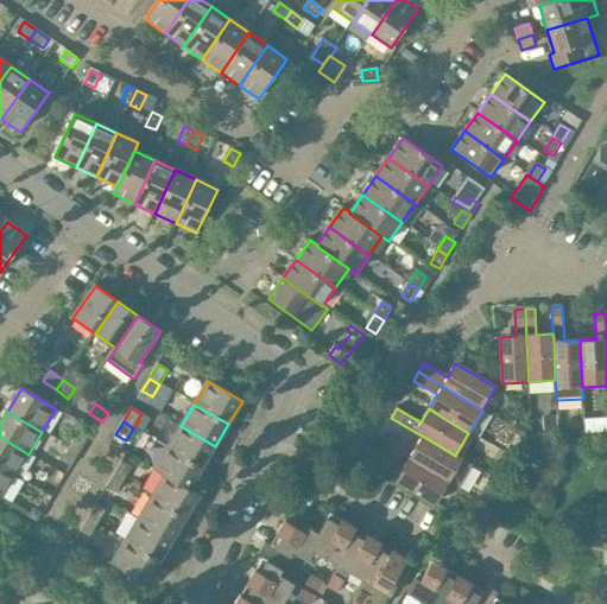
[(202,469),(215,446),(181,426),(168,449),(202,469)]
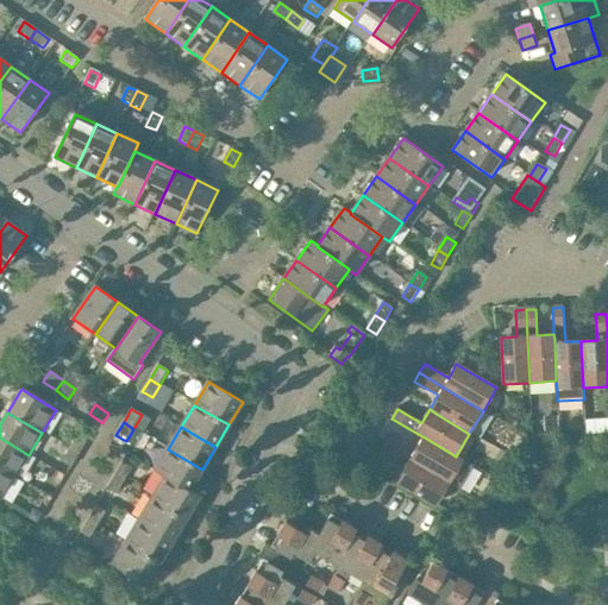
[(77,436),(69,449),(80,455),(88,442),(77,436)]
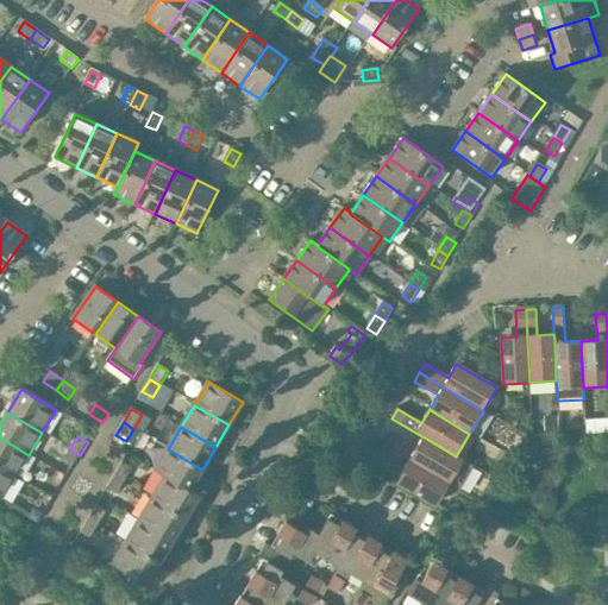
[(392,436),(386,446),(405,458),(406,458),(408,459),(450,484),(459,490),(474,467),(456,457),(428,440),(422,436),(414,451),(392,436)]
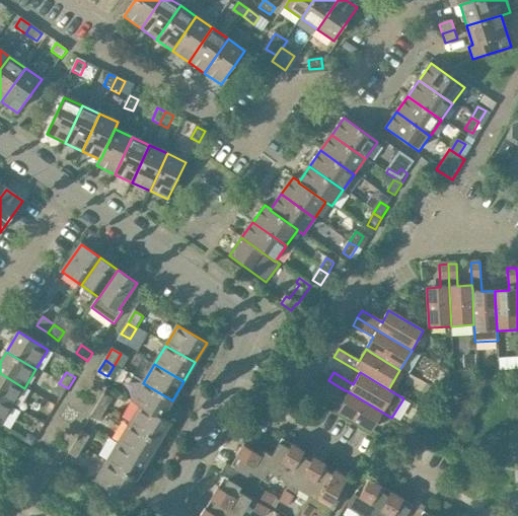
[(0,398),(13,407),(24,388),(0,373),(0,398)]
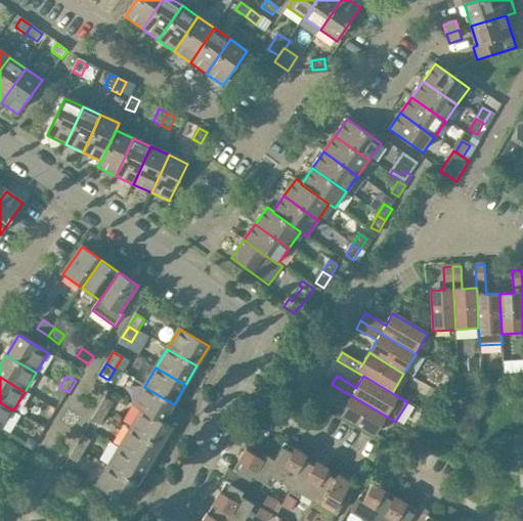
[(344,401),(348,394),(332,384),(328,392),(344,401)]
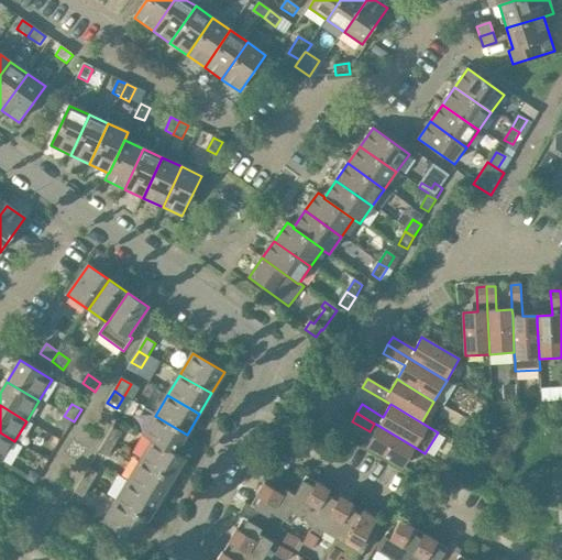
[(74,421),(64,416),(57,428),(66,434),(74,421)]
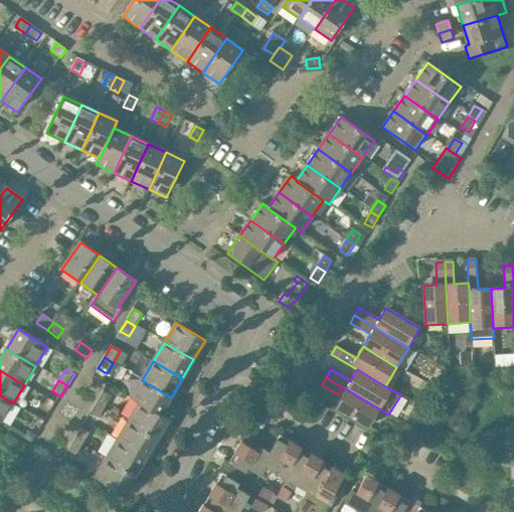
[(160,414),(171,397),(142,380),(131,399),(139,404),(140,404),(160,415),(160,414)]
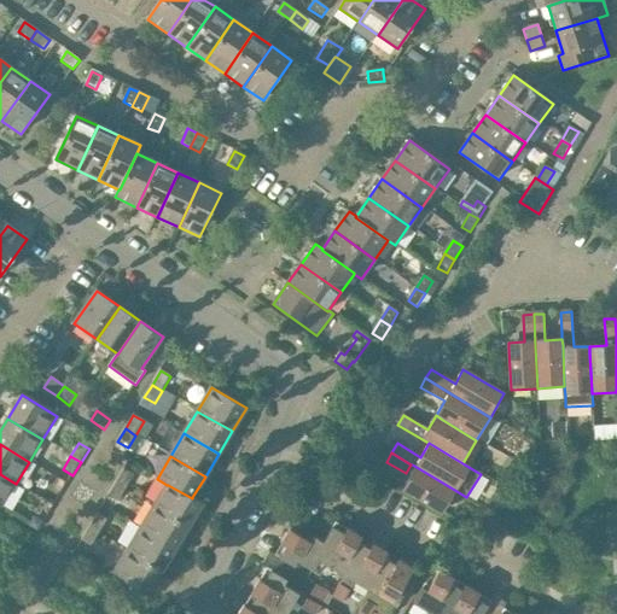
[(414,466),(401,489),(442,514),(457,491),(414,466)]
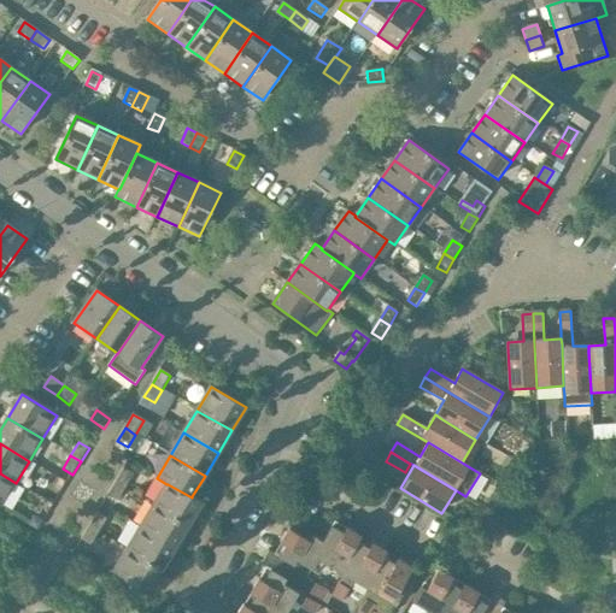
[(124,469),(116,483),(127,489),(135,476),(124,469)]
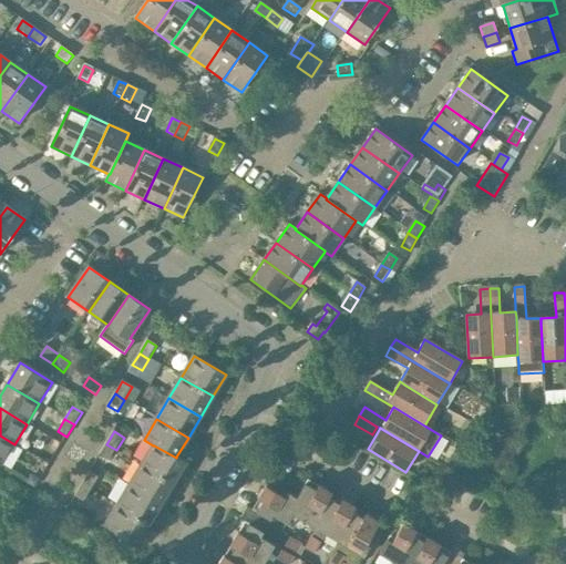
[(14,444),(0,436),(0,464),(1,467),(14,444)]
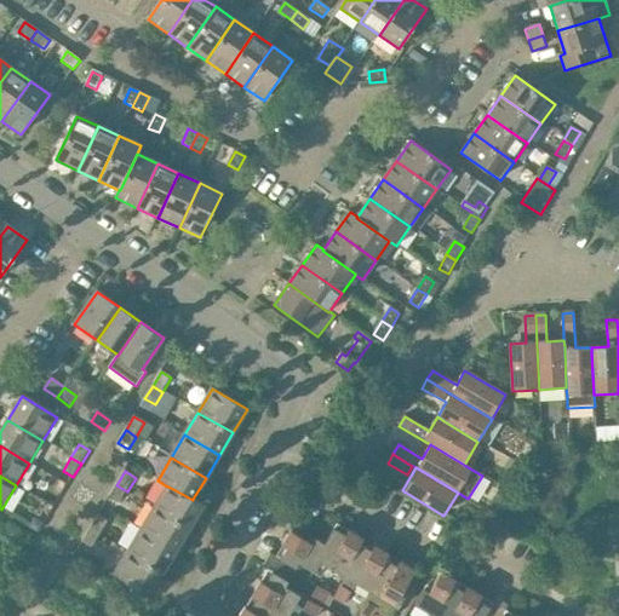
[(127,491),(116,485),(108,499),(119,505),(127,491)]
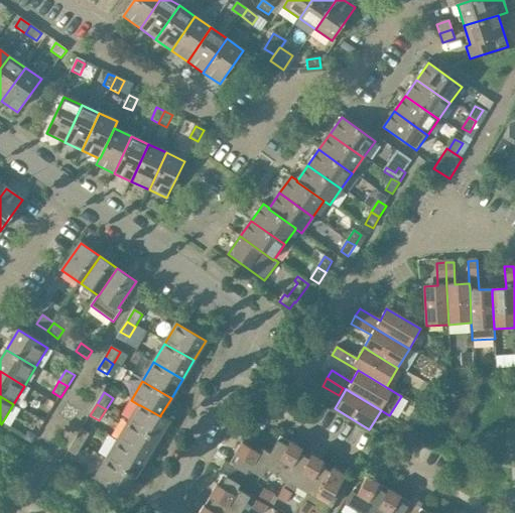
[(169,420),(160,415),(160,416),(140,405),(139,405),(129,423),(157,440),(169,420)]
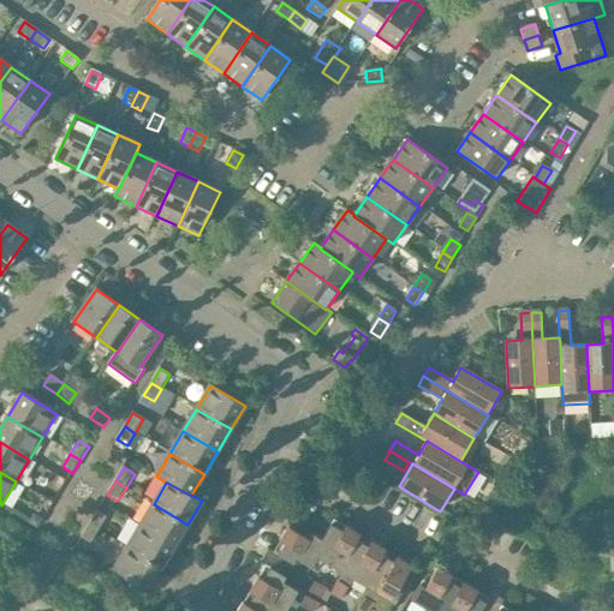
[(498,484),(493,492),(504,498),(508,490),(498,484)]
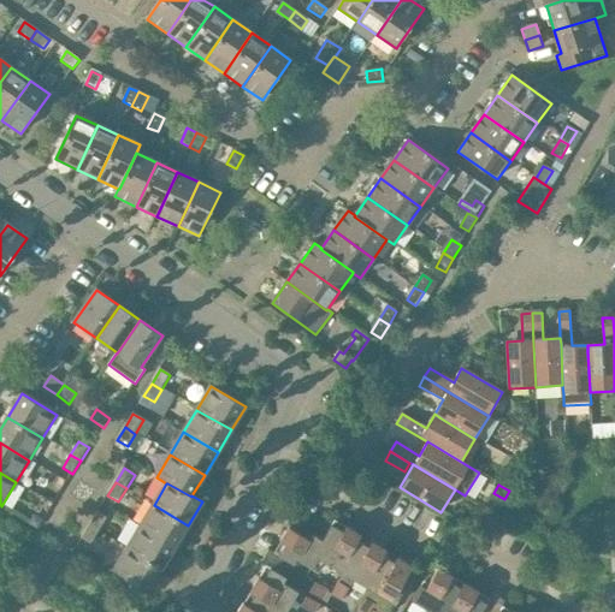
[(175,548),(188,526),(154,505),(141,527),(175,548)]
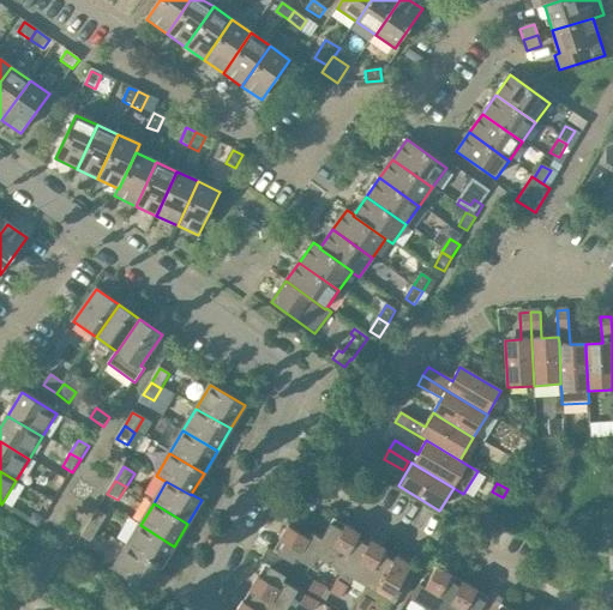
[(97,511),(89,525),(98,531),(107,518),(97,511)]
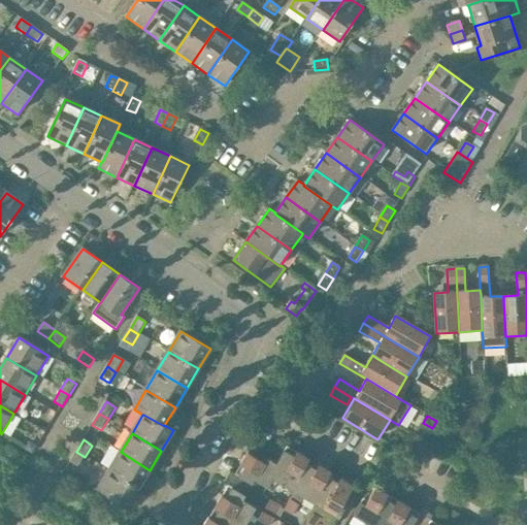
[(281,466),(273,480),(281,485),(295,493),(302,480),(298,478),(309,459),(305,457),(296,452),(296,453),(287,448),(285,451),(276,464),(281,466)]
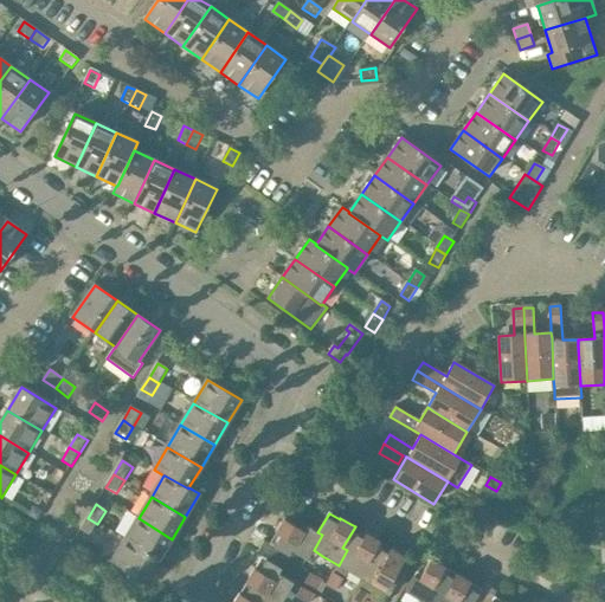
[(97,524),(88,518),(79,531),(90,537),(97,524)]
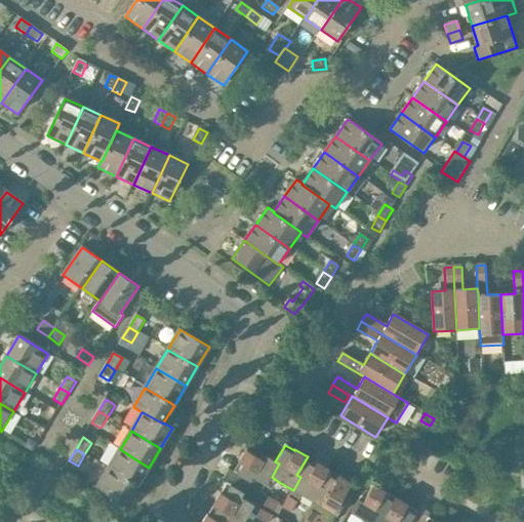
[(137,486),(149,468),(120,449),(109,469),(137,486)]
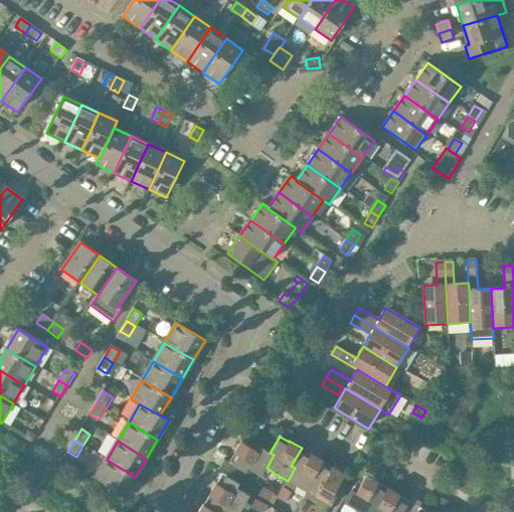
[(224,461),(218,471),(223,474),(239,484),(248,469),(261,477),(263,475),(267,468),(274,455),(270,453),(262,448),(259,452),(245,444),(241,442),(238,446),(234,454),(229,464),(224,461)]
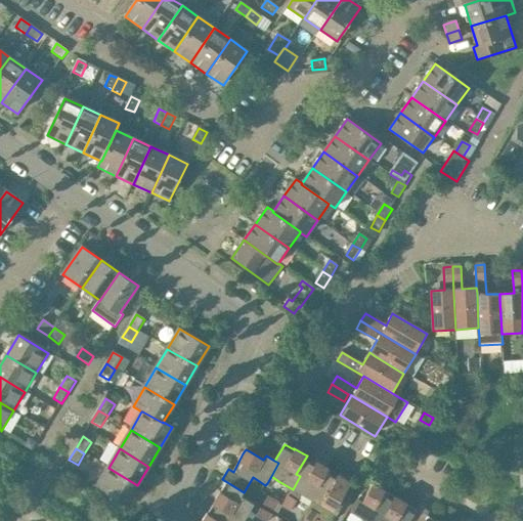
[(282,506),(281,508),(282,508),(291,513),(301,494),(314,503),(322,489),(318,486),(328,470),(329,469),(324,467),(307,456),(296,474),(300,476),(293,489),(282,506)]
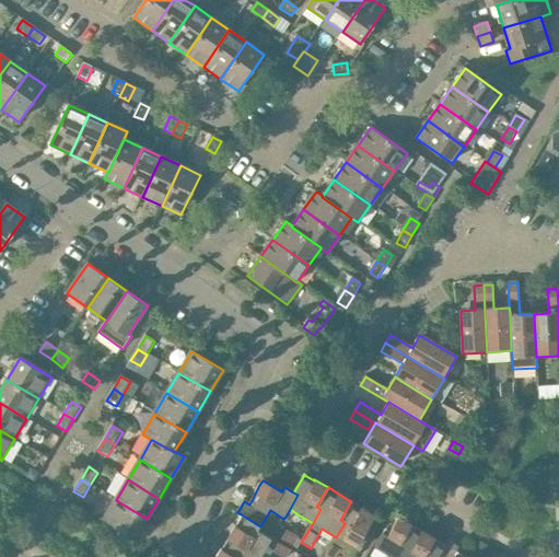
[(147,519),(116,500),(103,521),(135,540),(147,519)]
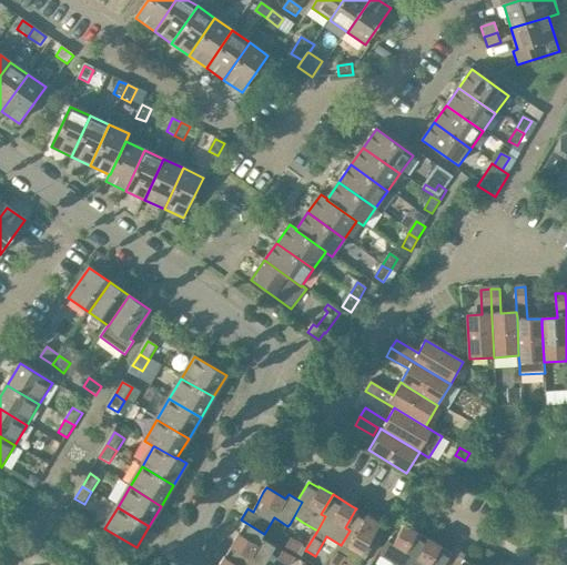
[(341,545),(328,564),(342,564),(345,560),(353,564),(362,564),(365,558),(373,545),(368,542),(377,527),(380,523),(375,520),(366,514),(365,516),(355,510),(345,527),(350,531),(341,545)]
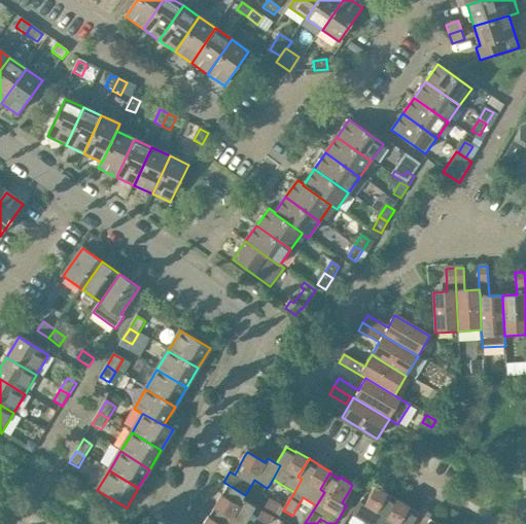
[(217,503),(215,508),(232,517),(230,522),(232,523),(245,523),(255,508),(242,499),(245,495),(229,485),(222,495),(221,494),(216,502),(217,503)]
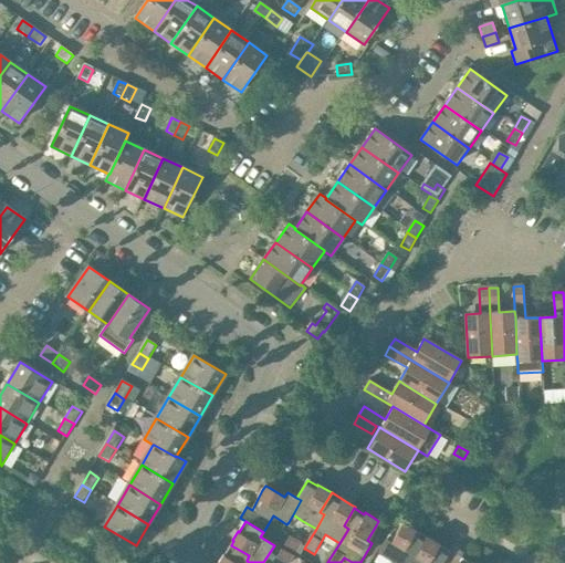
[(378,553),(395,562),(405,562),(410,553),(415,556),(424,542),(414,535),(416,531),(407,525),(405,530),(400,528),(391,542),(387,539),(378,553)]
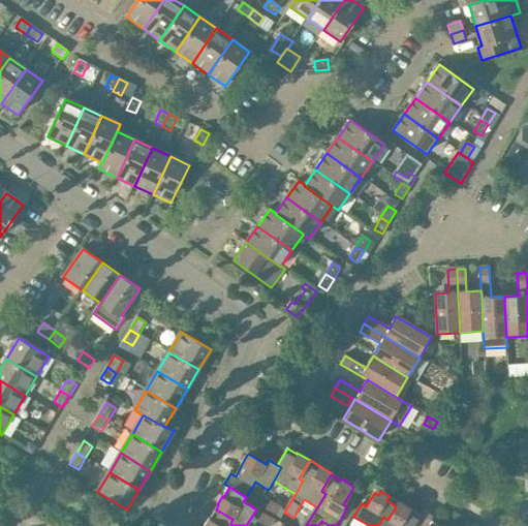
[(284,513),(285,511),(271,501),(266,511),(281,520),(285,513),(284,513)]
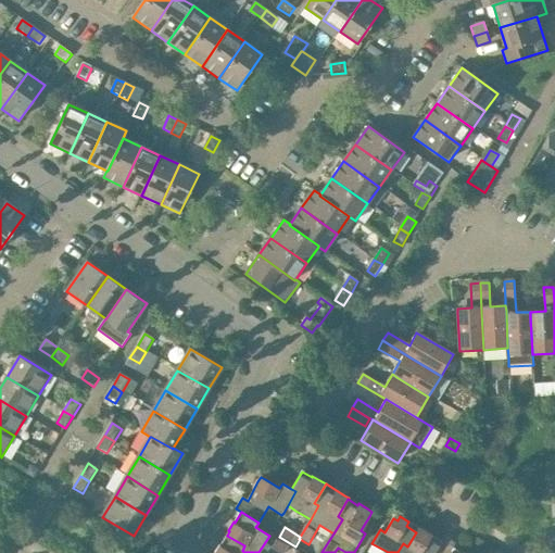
[(434,552),(439,547),(429,540),(432,536),(424,530),(420,535),(416,532),(407,547),(403,543),(398,552),(434,552)]
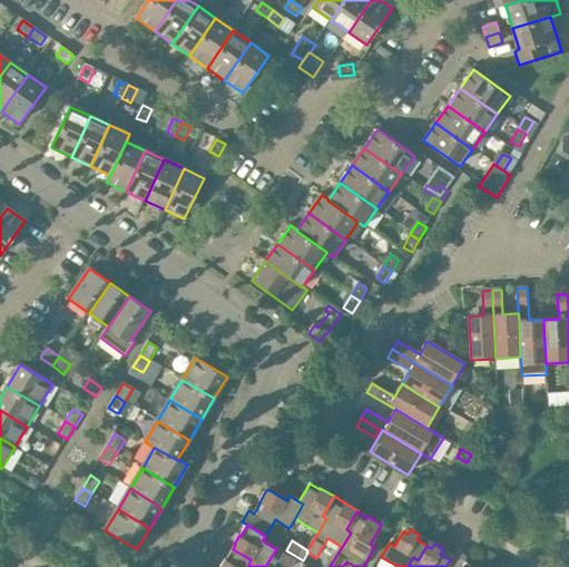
[(251,566),(248,565),(251,559),(233,549),(226,559),(225,558),(222,566),(251,566)]
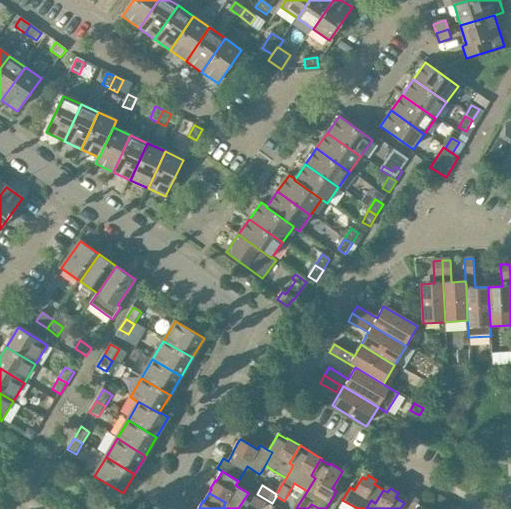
[(416,508),(420,500),(409,494),(404,503),(400,508),(416,508)]
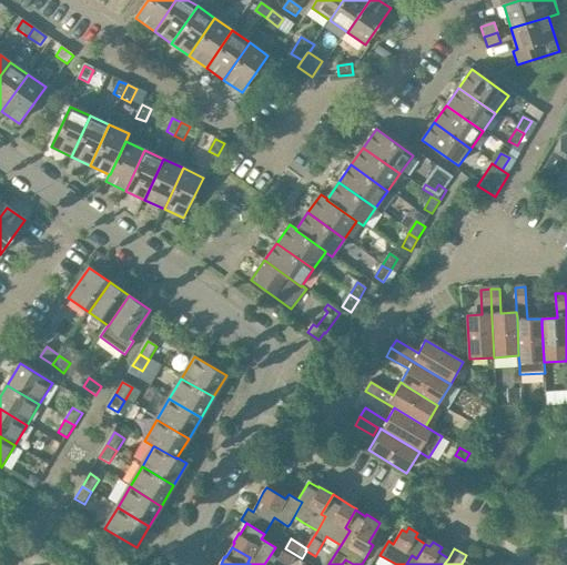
[(283,552),(277,562),(282,564),(292,564),(295,560),(283,552)]
